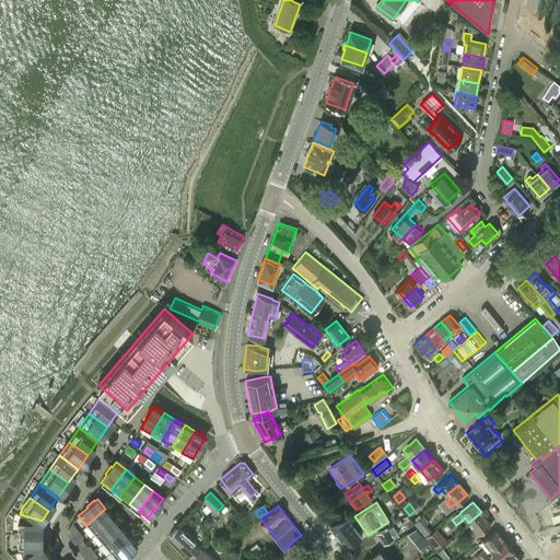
[(94,534),(113,517),(105,509),(86,525),(94,534)]
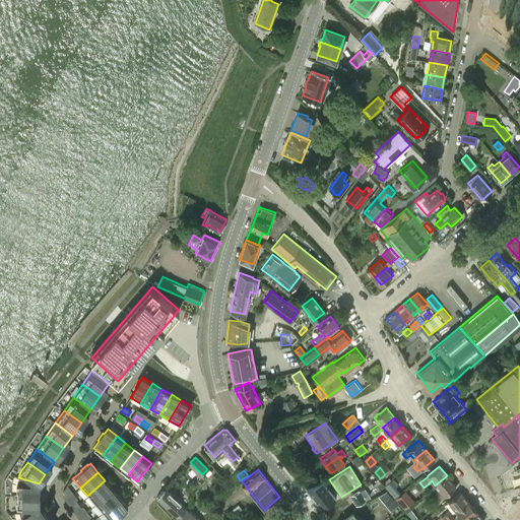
[(220,484),(225,480),(218,472),(214,476),(220,484)]
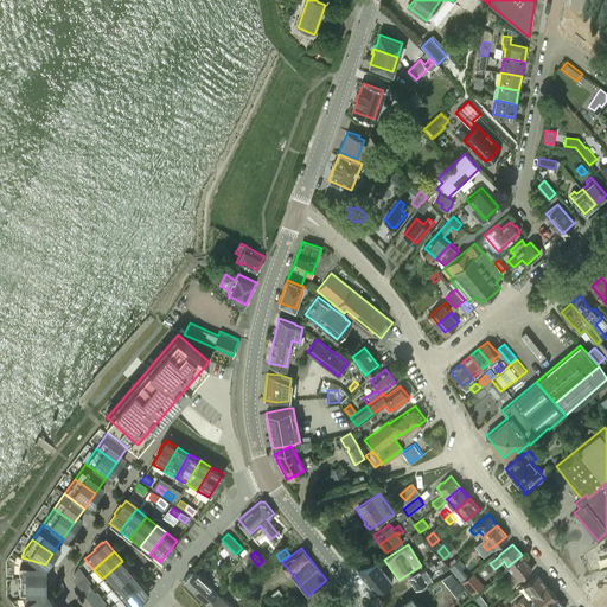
[(432,563),(441,558),(435,553),(427,558),(430,564),(432,563)]
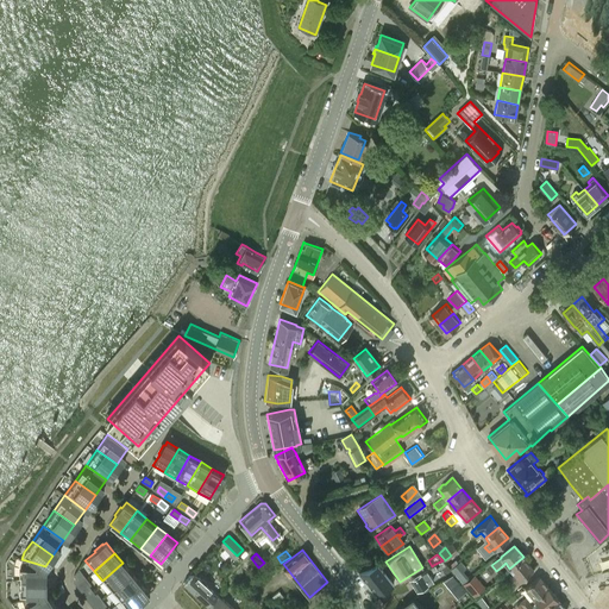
[(519,579),(533,567),(523,557),(509,569),(514,573),(509,577),(513,583),(518,578),(519,579)]
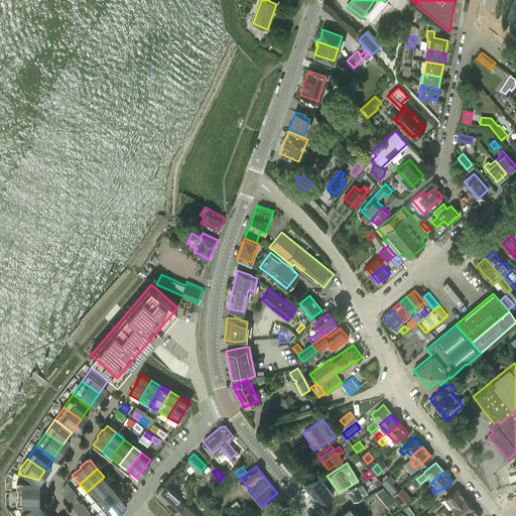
[(38,490),(38,480),(18,474),(17,479),(17,491),(38,490)]
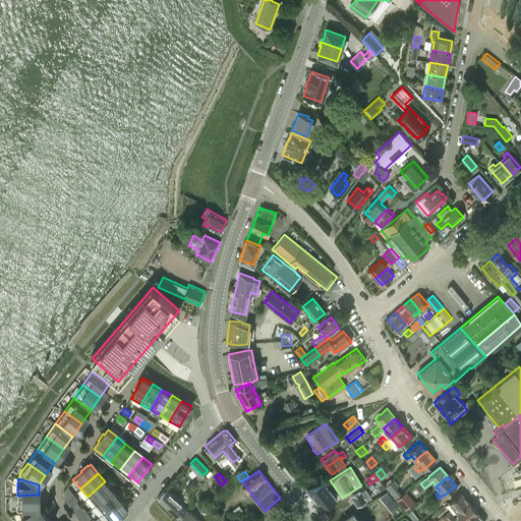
[(395,499),(404,491),(394,479),(386,485),(395,499)]
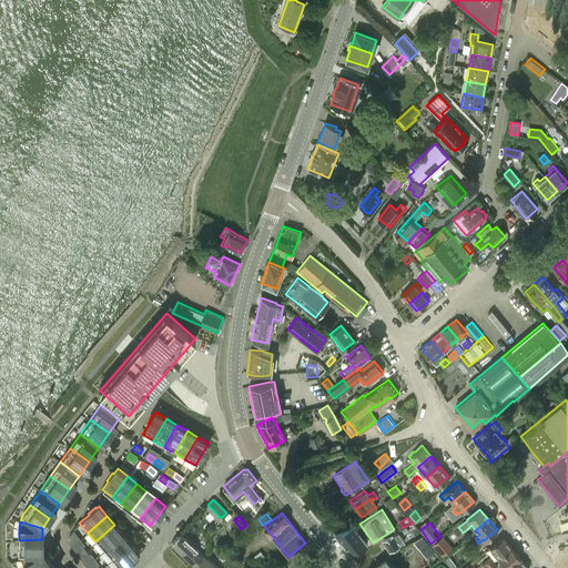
[(103,550),(123,534),(114,525),(95,541),(103,550)]
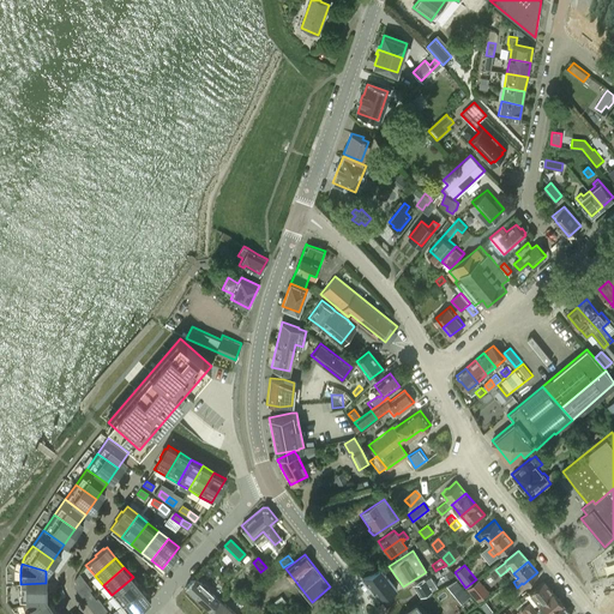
[(378,599),(397,587),(380,567),(362,578),(378,599)]
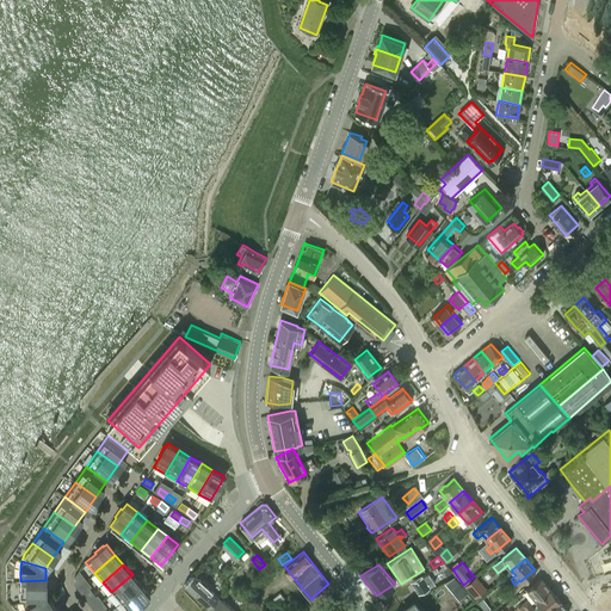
[(438,572),(436,567),(434,567),(433,568),(411,581),(417,592),(433,582),(430,576),(438,572)]
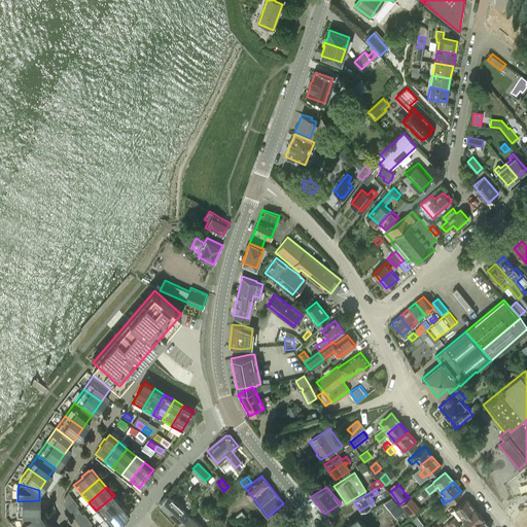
[(103,520),(121,504),(114,495),(96,511),(103,520)]
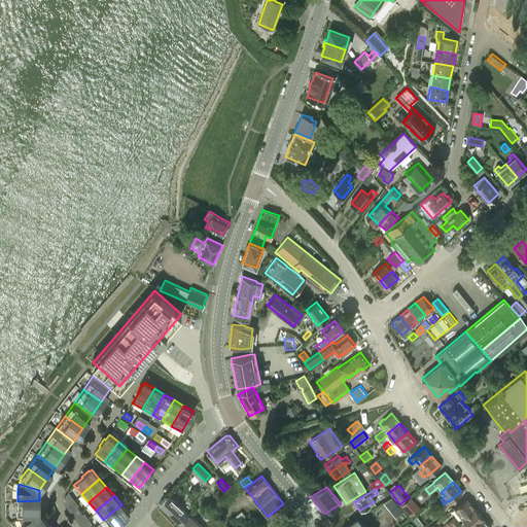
[(175,501),(174,501),(167,495),(159,504),(180,523),(188,515),(178,505),(178,503),(175,501)]
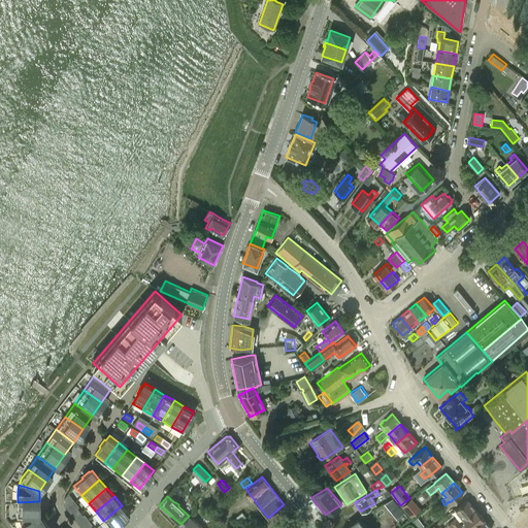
[(463,519),(475,508),(467,498),(455,508),(463,519)]
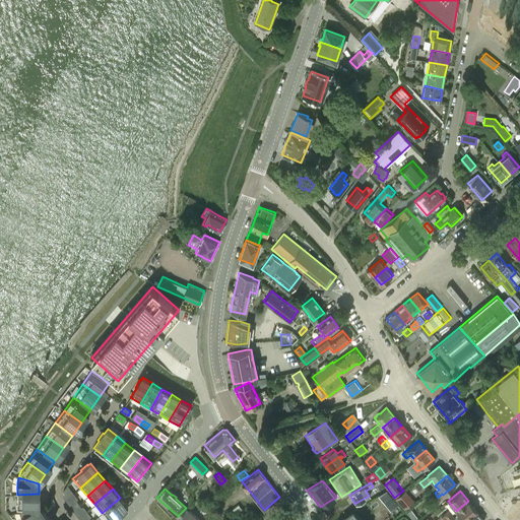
[(386,492),(381,497),(389,507),(395,503),(390,497),(388,495),(386,492)]
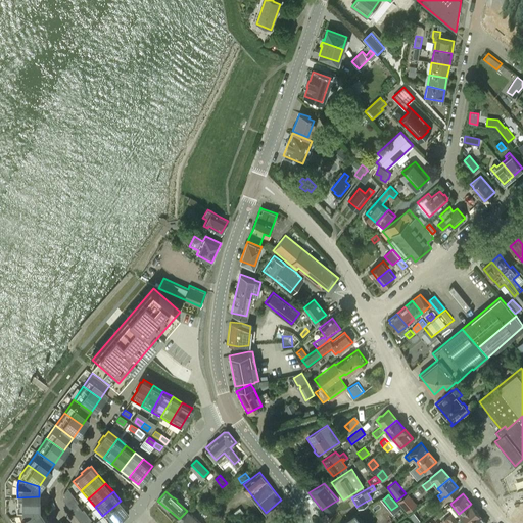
[(407,503),(412,498),(408,494),(399,501),(408,511),(412,508),(407,503)]
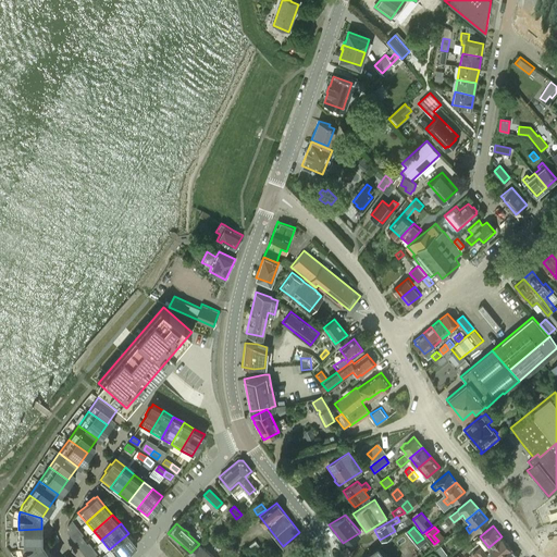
[(41,541),(41,540),(41,529),(19,530),(19,542),(21,547),(41,541)]
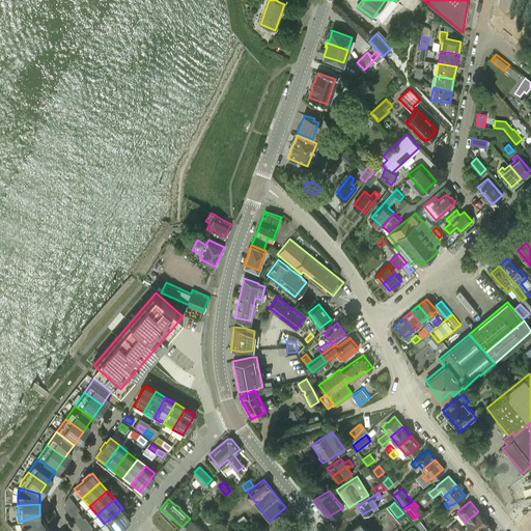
[(112,530),(130,516),(129,515),(122,508),(104,524),(110,530),(112,530)]
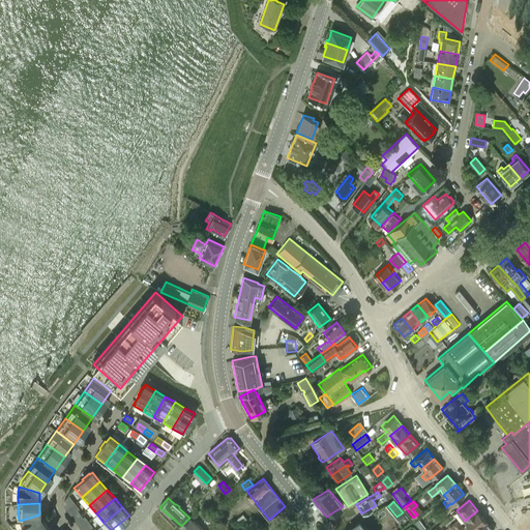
[(74,519),(80,513),(77,509),(70,514),(74,519)]
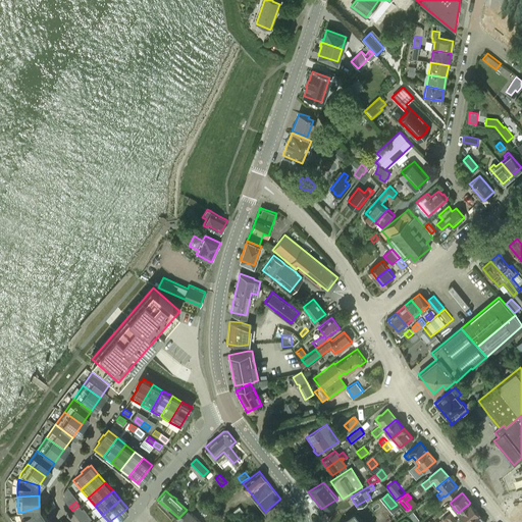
[(429,514),(437,508),(433,503),(425,509),(429,514)]
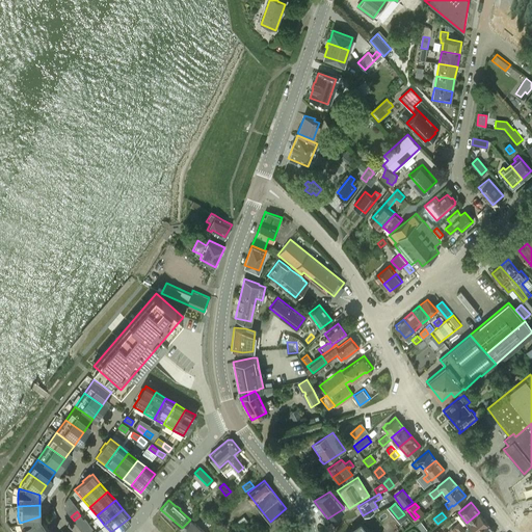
[(474,531),(486,522),(479,512),(467,523),(474,531)]
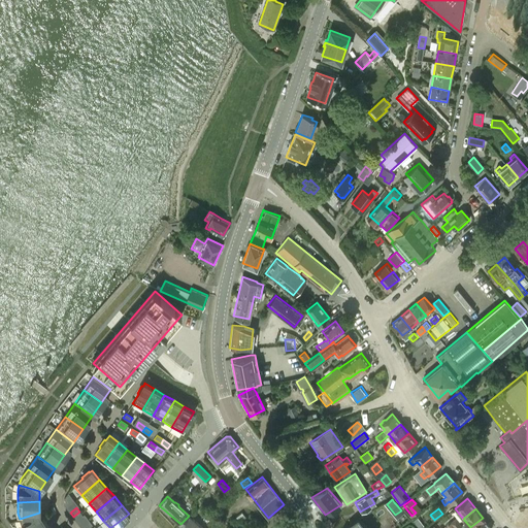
[(75,520),(83,516),(79,512),(73,517),(75,520)]
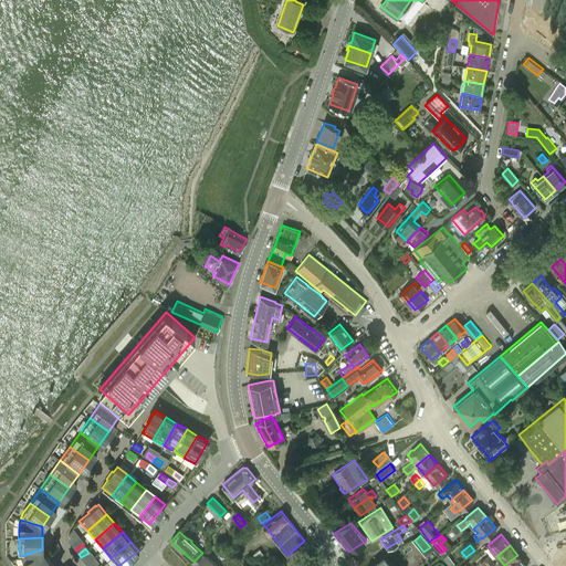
[(259,548),(249,557),(253,562),(263,554),(259,548)]
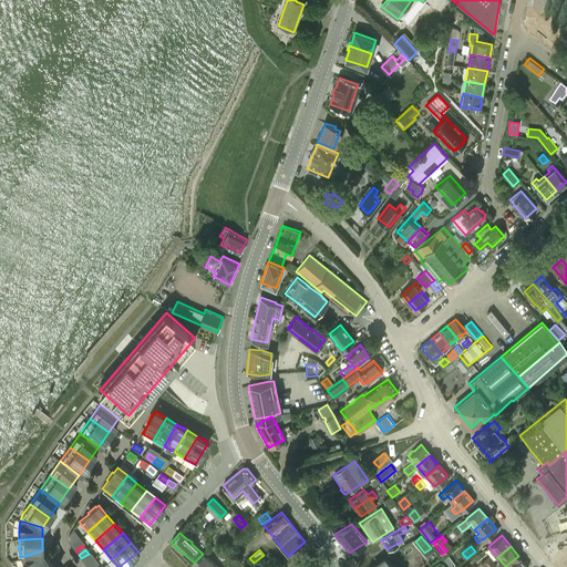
[(24,566),(39,566),(49,560),(42,550),(21,557),(23,564),(24,566)]
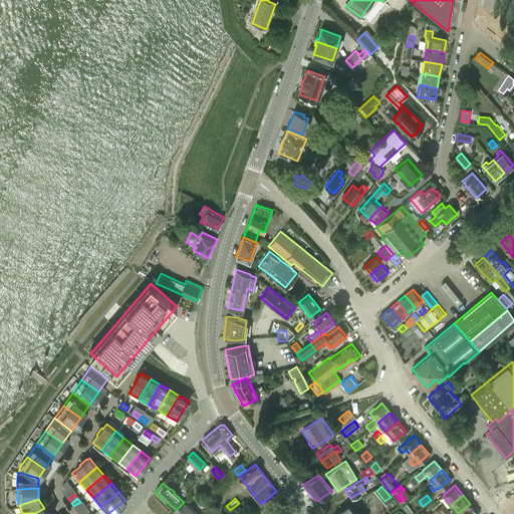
[(197,513),(184,502),(176,510),(180,513),(197,513)]
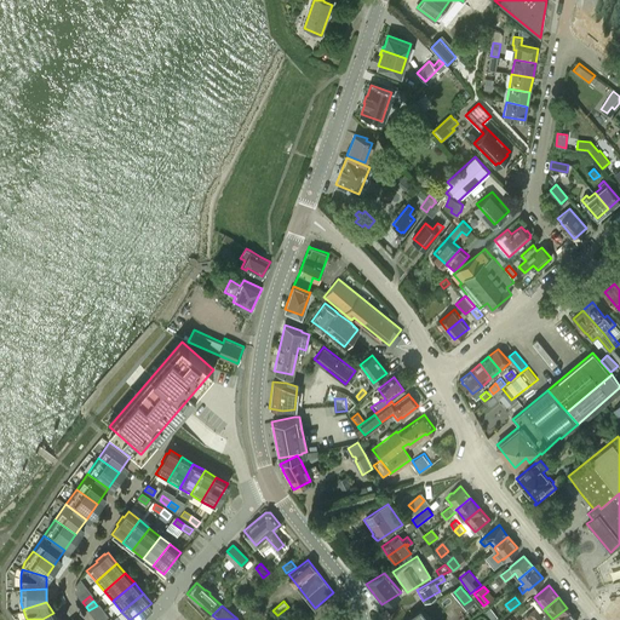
[(299,619),(305,616),(297,607),(279,619),(299,619)]
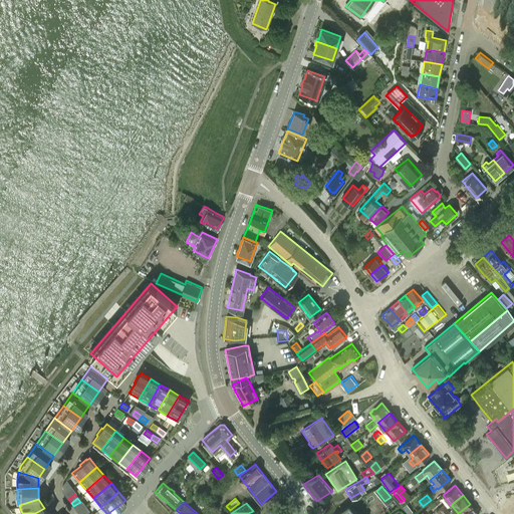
[(407,504),(403,507),(408,513),(412,511),(407,504)]
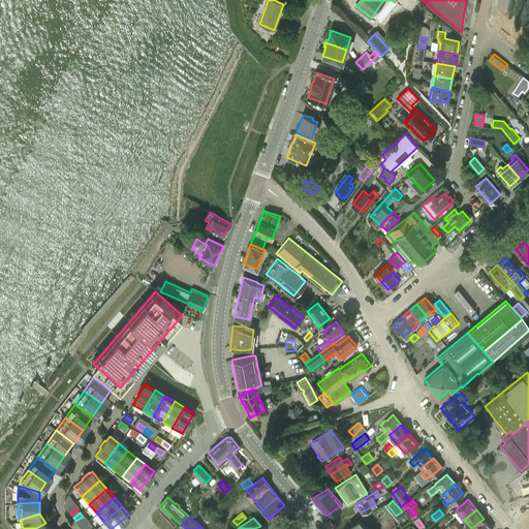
[(452,523),(447,527),(448,528),(453,528),(455,528),(455,527),(460,523),(456,519),(450,523),(452,523)]
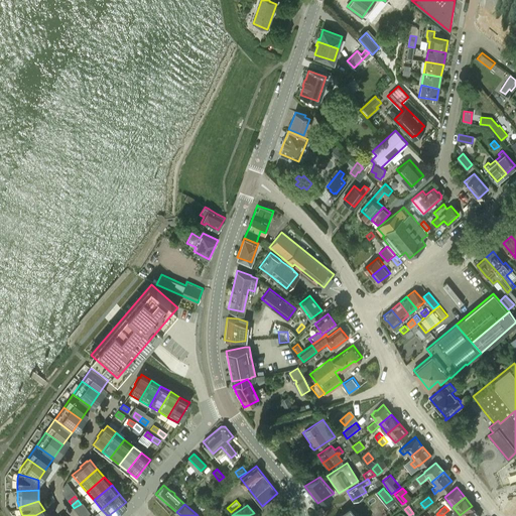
[(479,515),(480,515),(472,506),(460,515),(479,515)]
